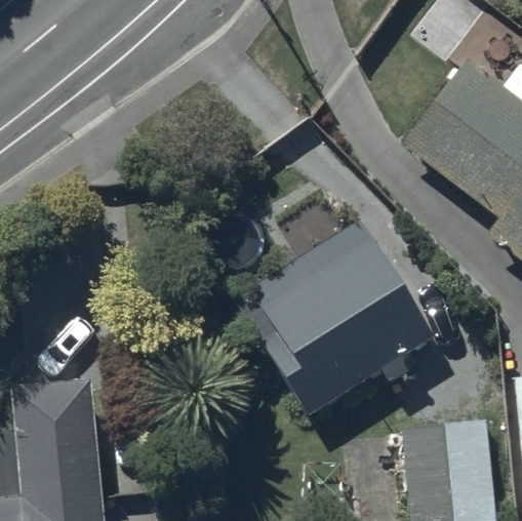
[(467,58),(401,144),(492,213),(480,229),(521,261),(521,62),(503,86),(467,58)]
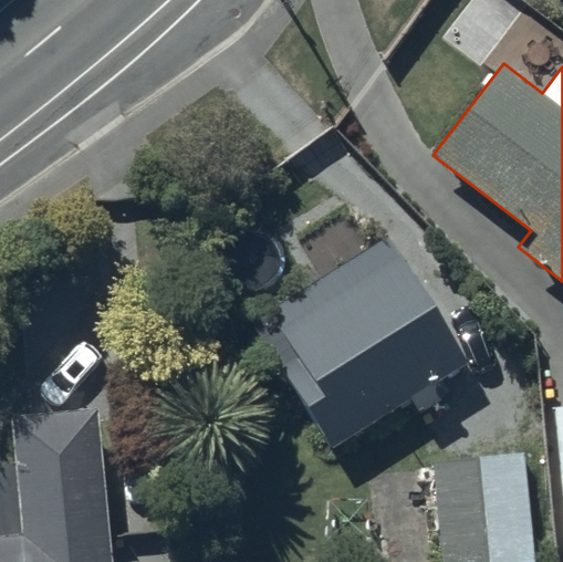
[(464,356),(386,237),(251,323),(330,446),(409,395),(419,410),(446,394),(434,375),(464,356)]
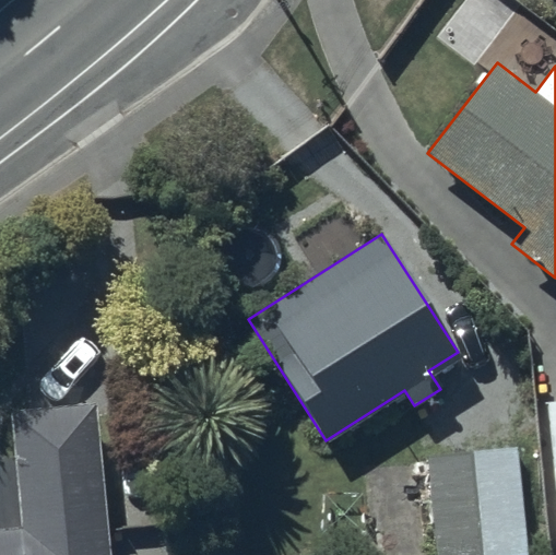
[(21,524),(0,526),(0,554),(107,554),(95,402),(11,409),(21,524)]
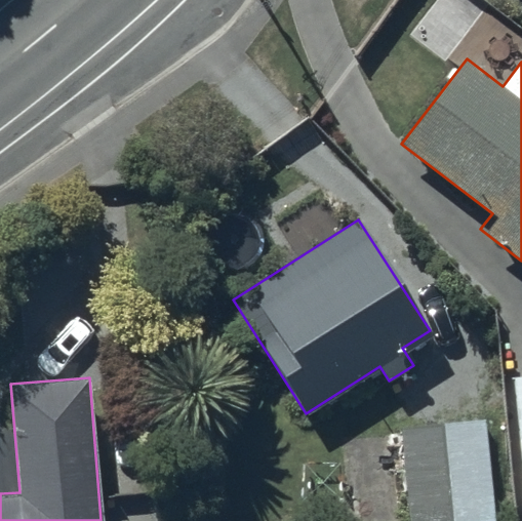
[(486,418),(404,426),(412,520),(467,520),(494,518),(486,418)]
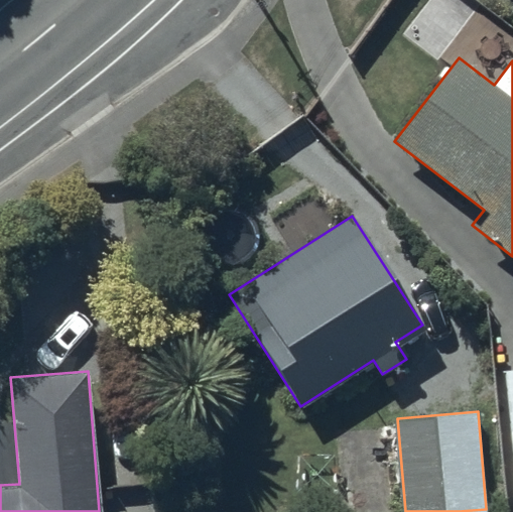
All buildings are outlined.
